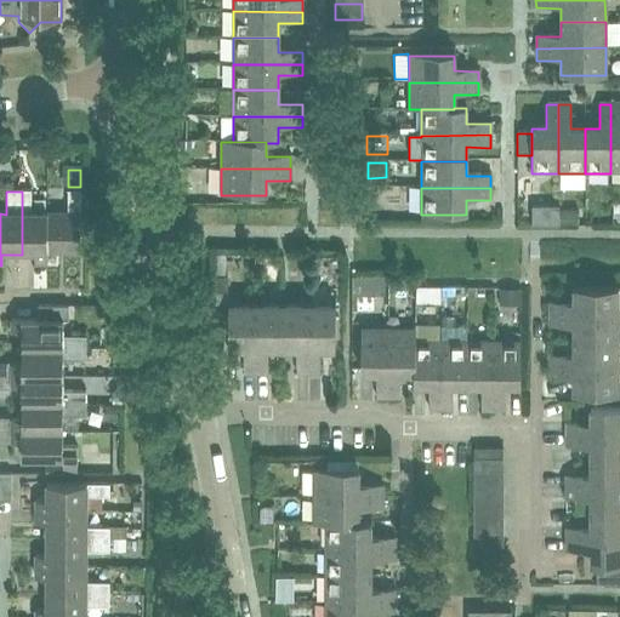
[(30,192),(22,192),(22,255),(34,255),(34,266),(50,266),(51,215),(30,215),(30,192)]
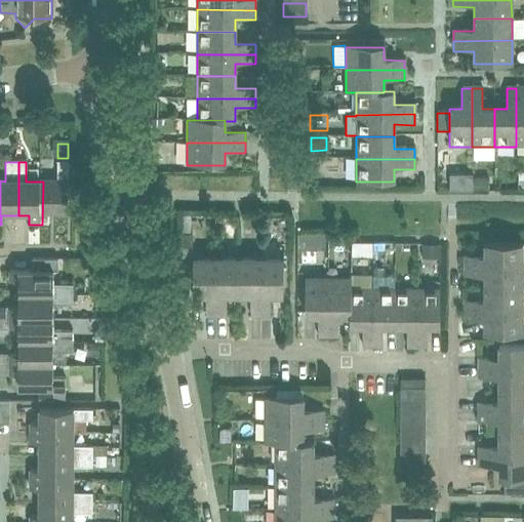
[(56,182),(43,182),(42,225),(48,225),(48,215),(68,215),(68,162),(56,162),(56,182)]
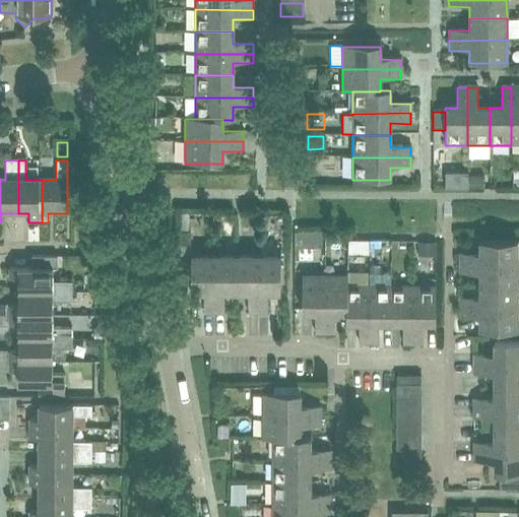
[(483,178),(467,178),(467,191),(483,190),(483,178)]
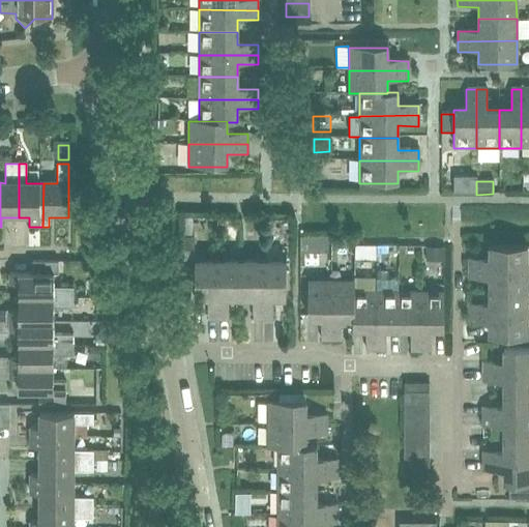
[(183,237),(183,250),(194,251),(194,238),(183,237)]
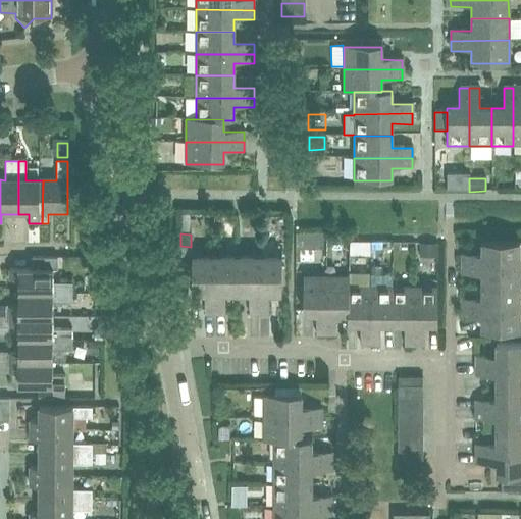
[(461,266),(519,266),(519,244),(481,243),(481,256),(461,256),(461,266)]
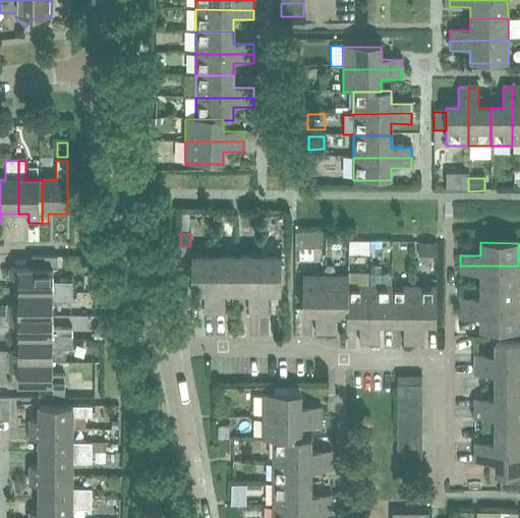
[(417,257),(437,259),(437,244),(418,244),(417,257)]
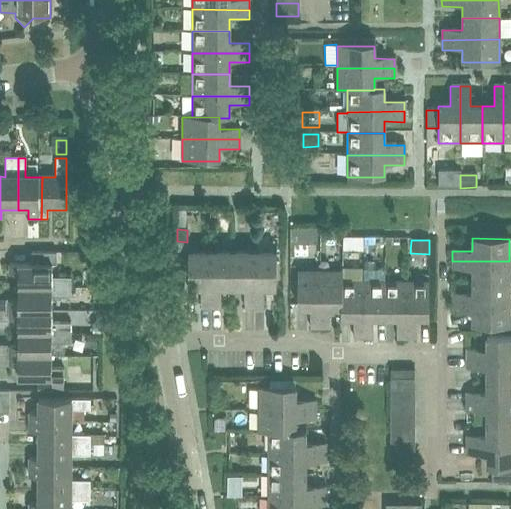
[(200,310),(210,310),(211,253),(188,252),(188,290),(200,290),(200,310)]
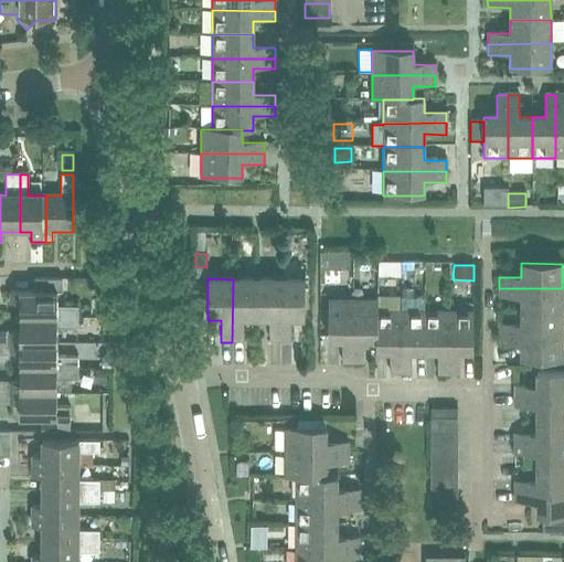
[(256,279),(233,279),(232,342),(243,342),(243,320),(256,320),(256,279)]
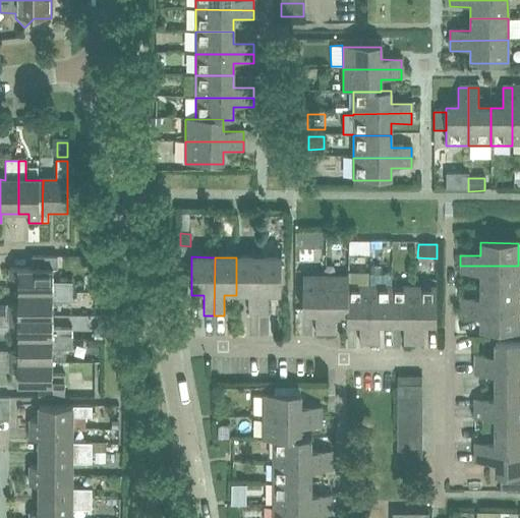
[(258,257),(236,257),(236,295),(248,295),(248,315),(257,315),(258,257)]
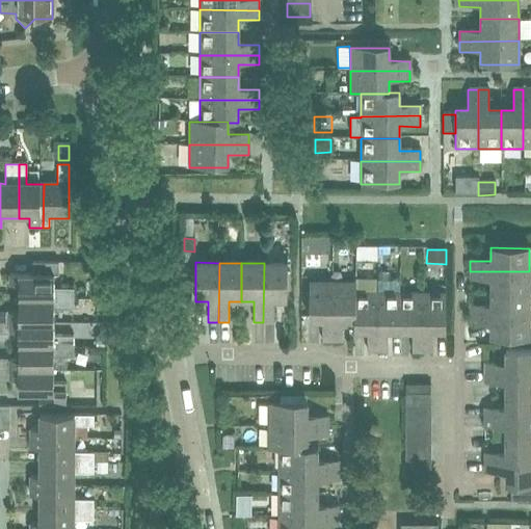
[(264,263),(263,322),(273,322),(273,301),(287,301),(287,263),(264,263)]
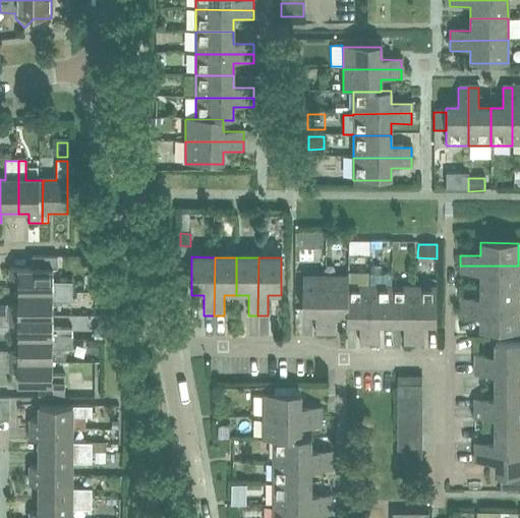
[(18,294),(71,294),(71,284),(52,284),(52,271),(57,271),(57,259),(31,259),(31,270),(9,270),(9,280),(18,280),(18,294)]
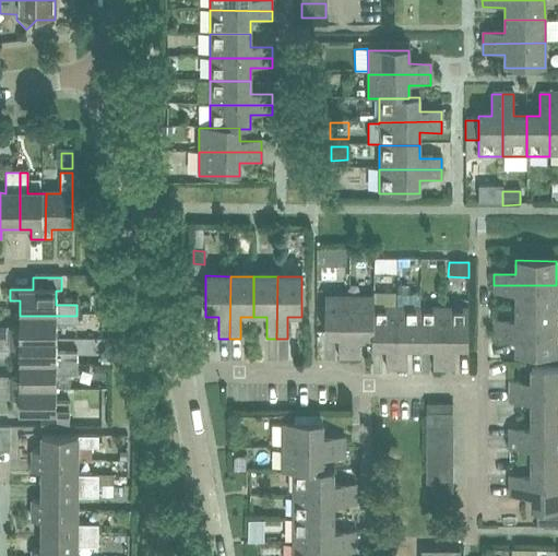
[(515,308),(556,308),(556,285),(494,285),(494,295),(515,295),(515,308)]
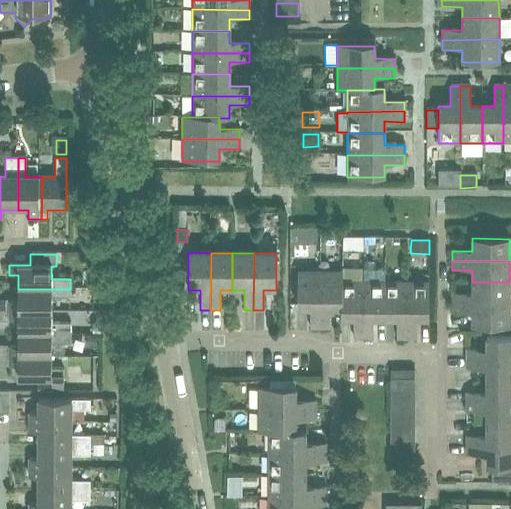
[(319,330),(319,273),(297,272),(297,309),(310,310),(309,330),(319,330)]
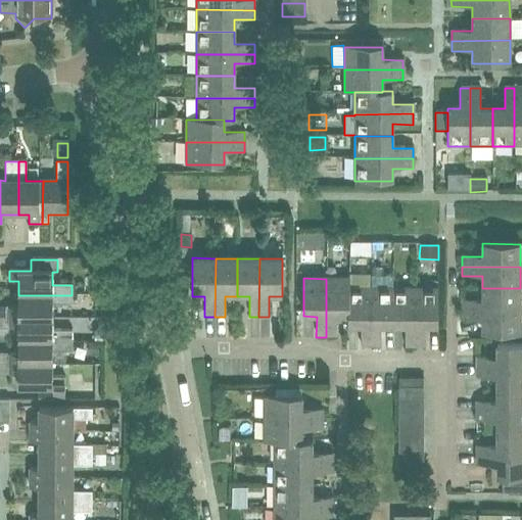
[(348,289),(349,279),(326,279),(326,337),(336,337),(336,317),(347,317),(348,317),(348,289)]
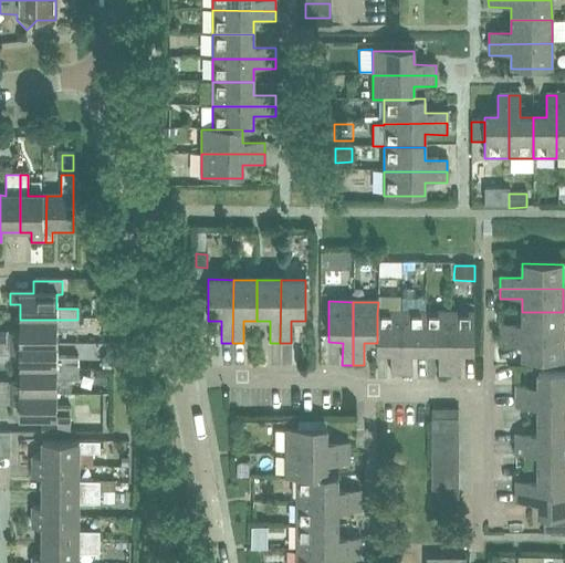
[(500,336),(563,336),(563,312),(522,312),(522,325),(500,325),(500,336)]
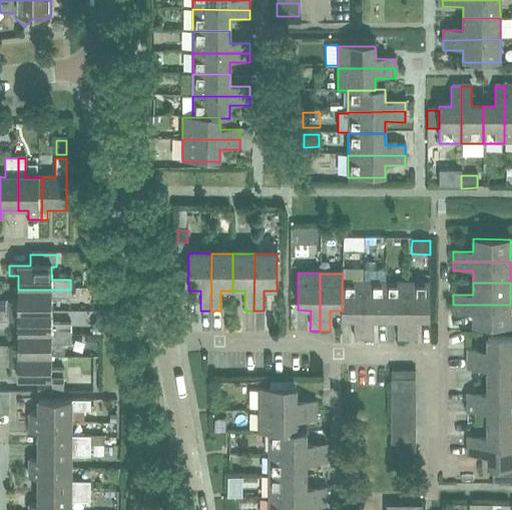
[(342,311),(341,311),(341,321),(354,321),(354,341),(363,341),(364,284),(342,284),(342,311)]
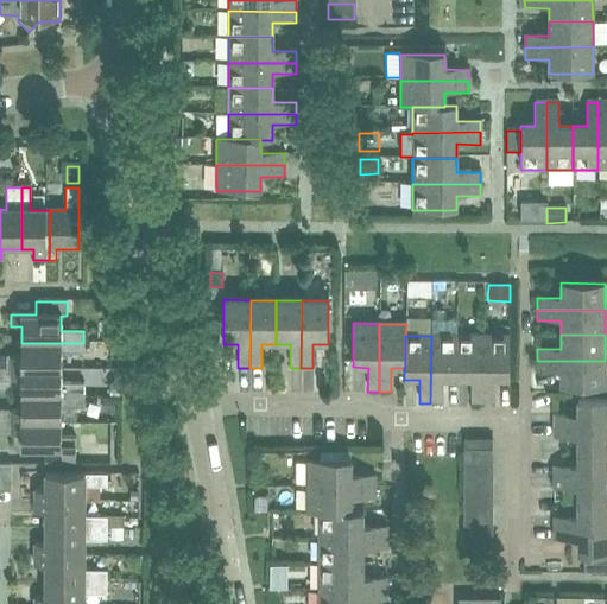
[(456,380),(456,336),(431,336),(430,404),(442,404),(442,380),(456,380)]
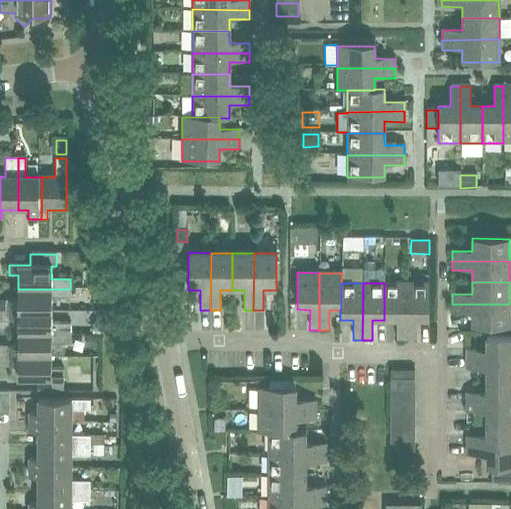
[(406,340),(406,283),(384,283),(384,320),(396,320),(396,340),(406,340)]
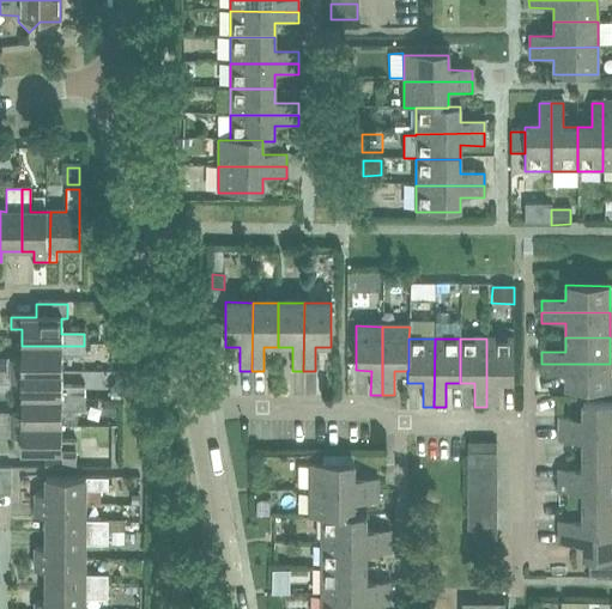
[(486,339),(486,407),(497,407),(498,383),(513,383),(513,339),(486,339)]
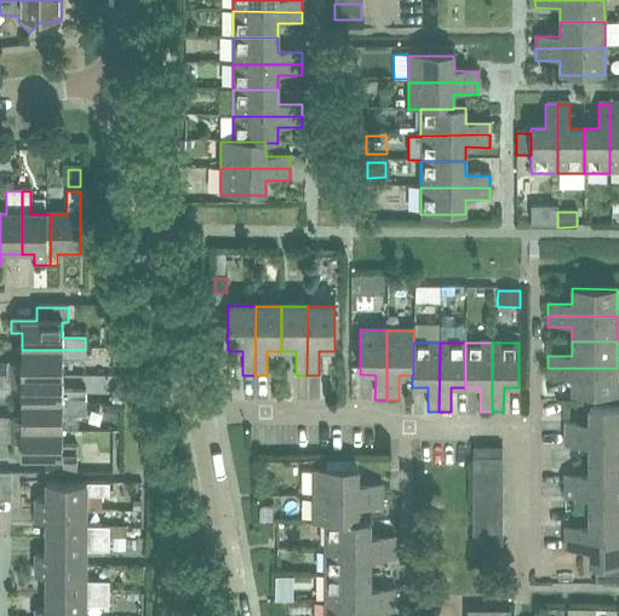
[(0,376),(62,378),(62,362),(85,362),(85,350),(22,350),(22,363),(0,363),(0,376)]
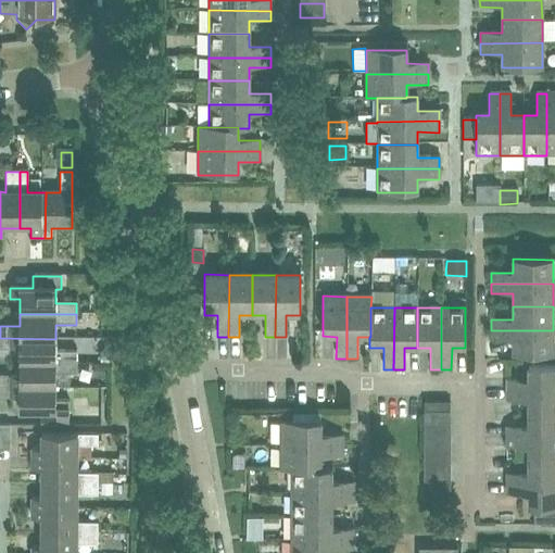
[(553,354),(553,330),(491,330),(491,341),(513,340),(513,354),(553,354)]
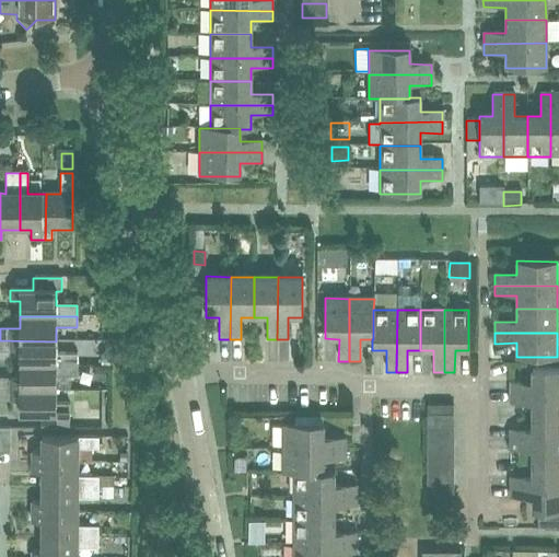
[(56,355),(56,341),(0,340),(0,352),(20,354),(20,366),(77,366),(77,355),(56,355)]
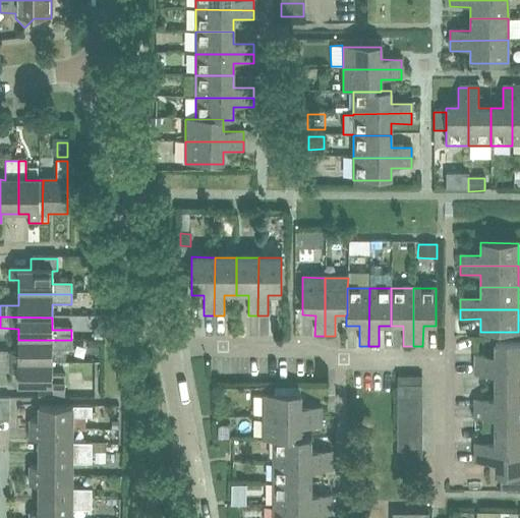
[(9,363),(52,363),(52,351),(71,351),(71,340),(18,340),(18,353),(9,354),(9,363)]
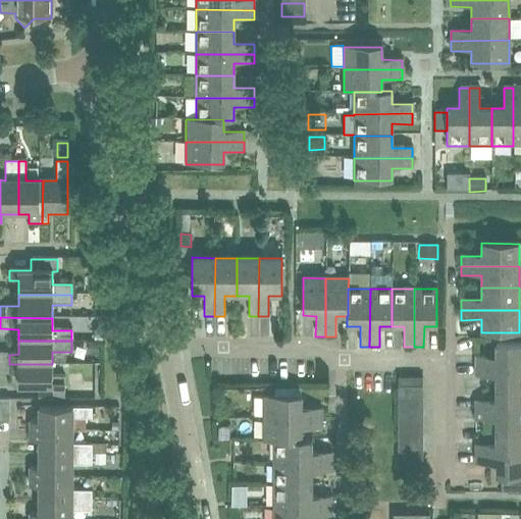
[(99,343),(88,343),(88,357),(99,357),(99,343)]
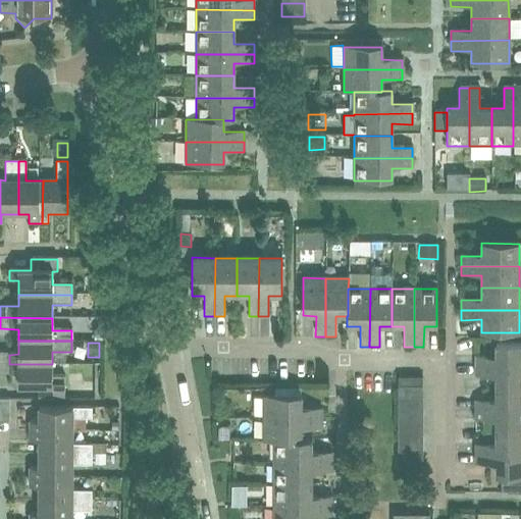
[(475,358),(475,367),(520,367),(520,345),(496,345),(496,358),(475,358)]
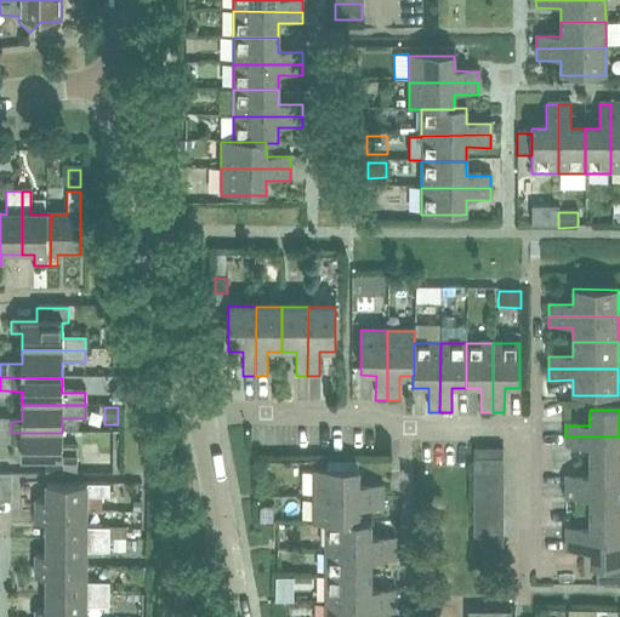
[(62,433),(11,433),(11,445),(22,444),(22,461),(46,462),(46,475),(77,475),(77,449),(62,449),(62,433)]
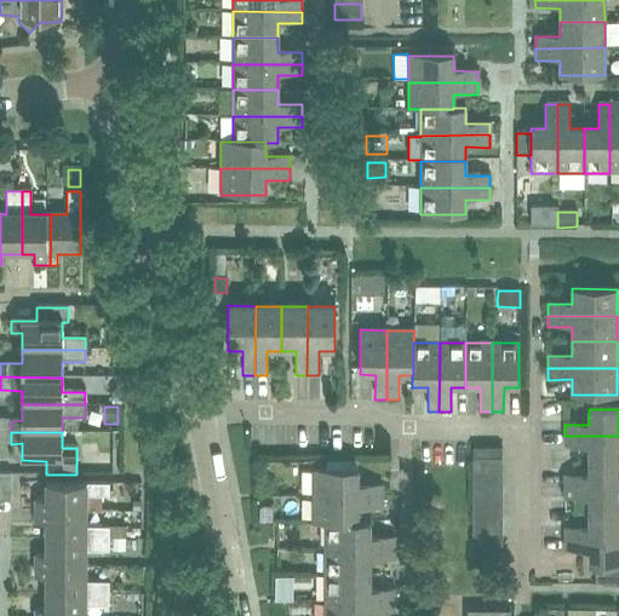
[(618,462),(618,436),(565,436),(565,448),(589,448),(589,462),(618,462)]
